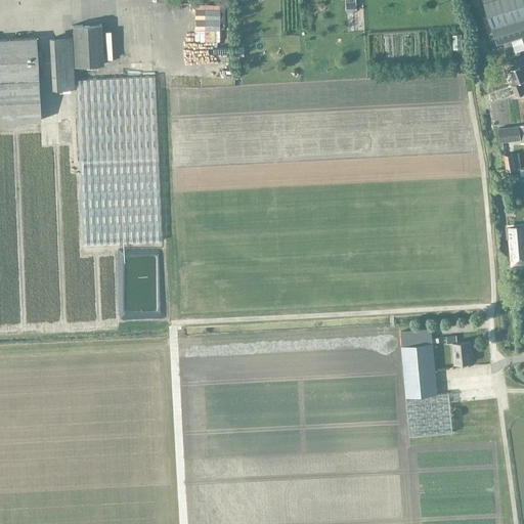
[(523,0),(482,0),(484,3),(491,29),(492,29),(496,44),(511,39),(522,36),(523,35),(523,0)]
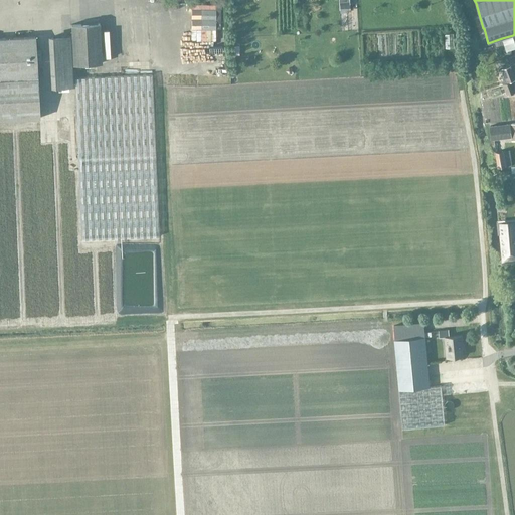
[(102,64),(99,24),(71,25),(73,65),(102,64)]
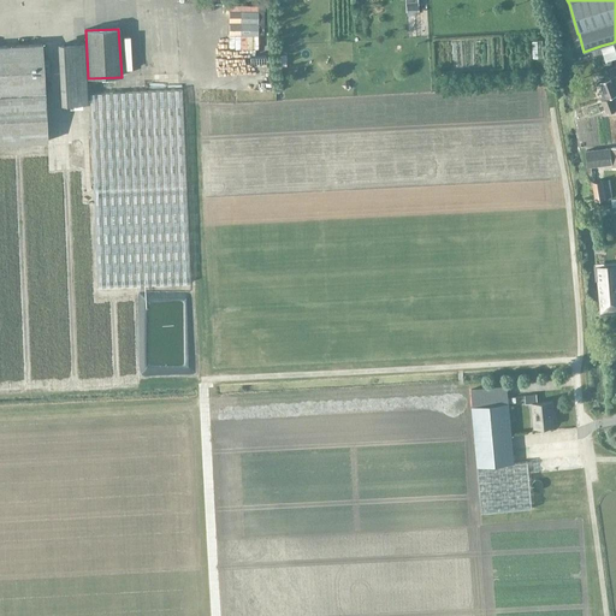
[(615,58),(615,49),(614,42),(600,46),(605,61),(615,58)]
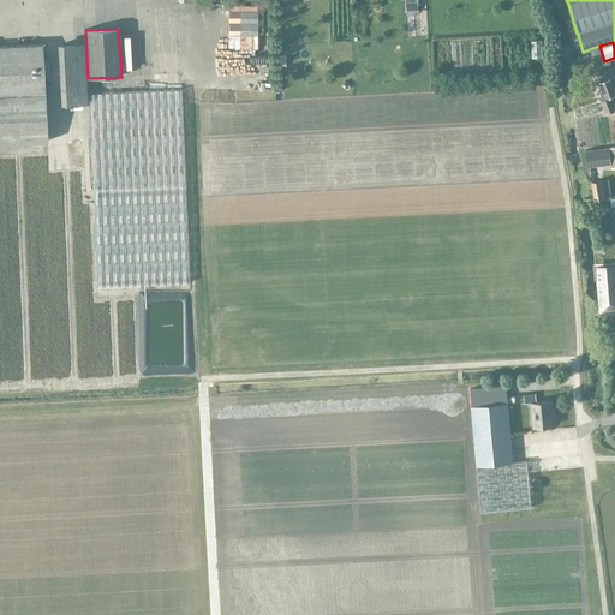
[(0,45),(0,142),(47,141),(43,76),(49,76),(49,60),(43,60),(42,43),(0,45)]
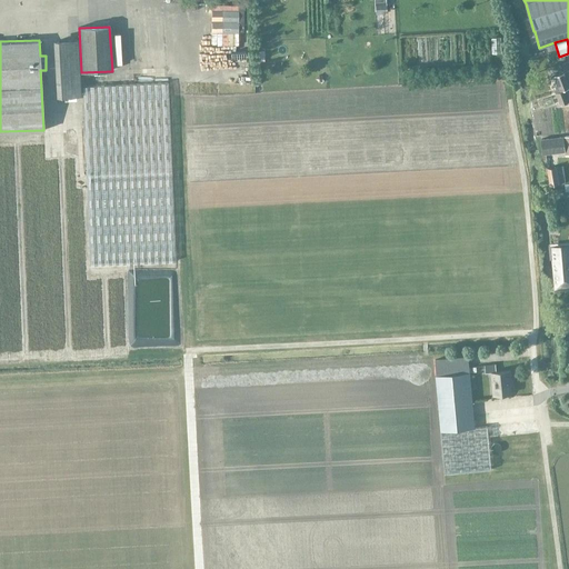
[(57,97),(80,97),(78,40),(55,41),(57,97)]
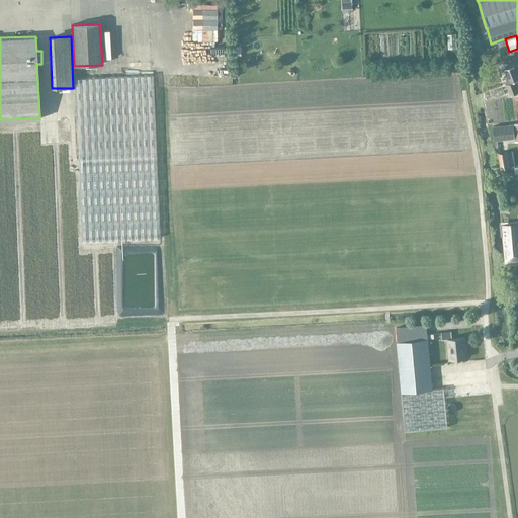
[(505,69),(508,77),(503,79),(506,84),(510,95),(517,92),(517,87),(515,81),(517,79),(517,55),(511,58),(514,66),(505,69)]
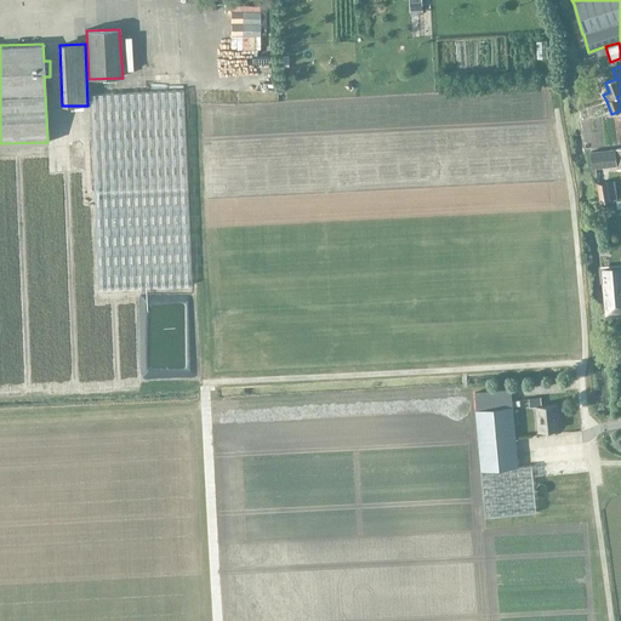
[(192,286),(183,91),(90,95),(97,290),(192,286)]
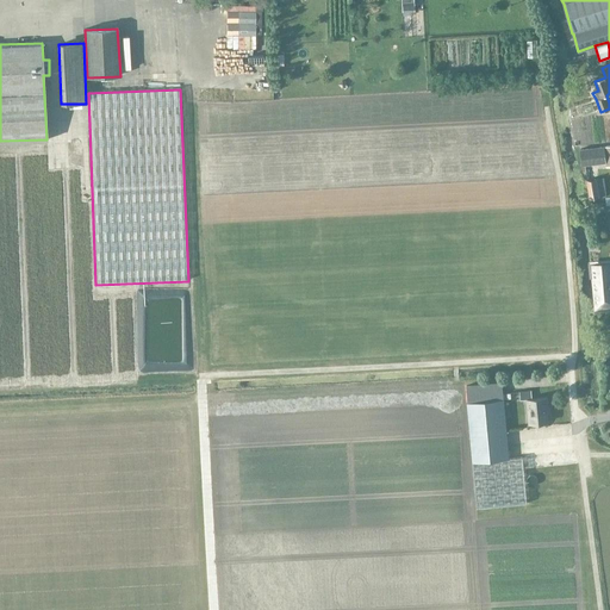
[(607,167),(609,166),(609,145),(580,149),(583,166),(607,162),(607,167)]
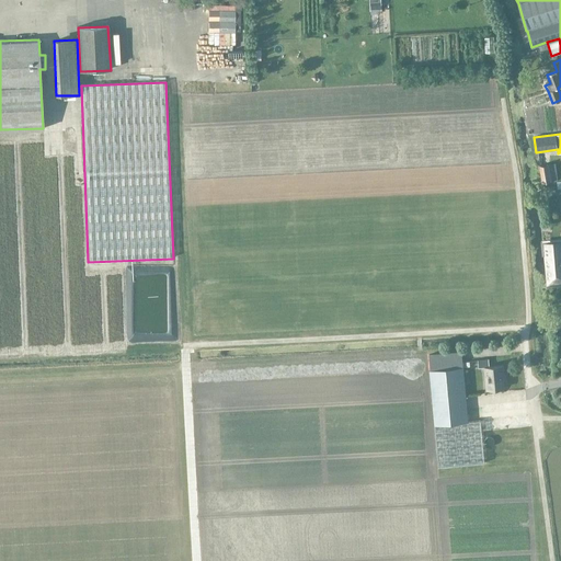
[(550,183),(558,182),(556,164),(549,164),(540,165),(542,184),(550,183)]
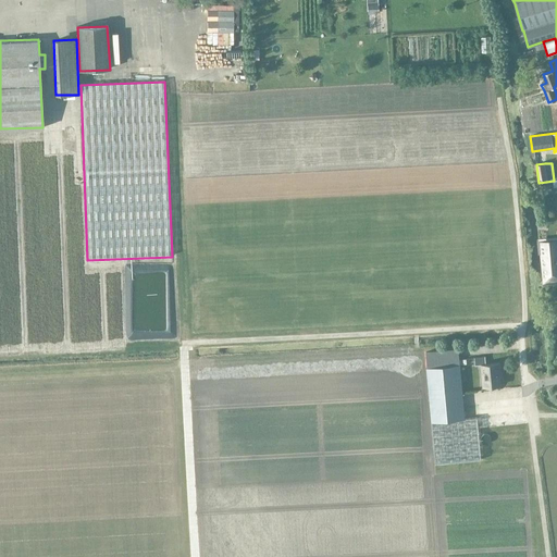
[(556,239),(541,240),(544,280),(556,279),(556,239)]
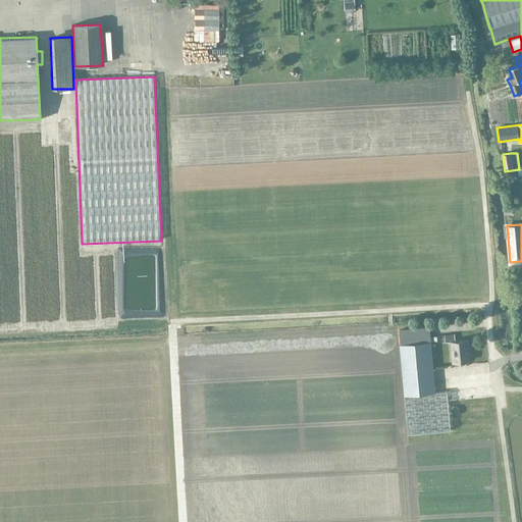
[(405,396),(435,393),(429,327),(399,330),(405,396)]
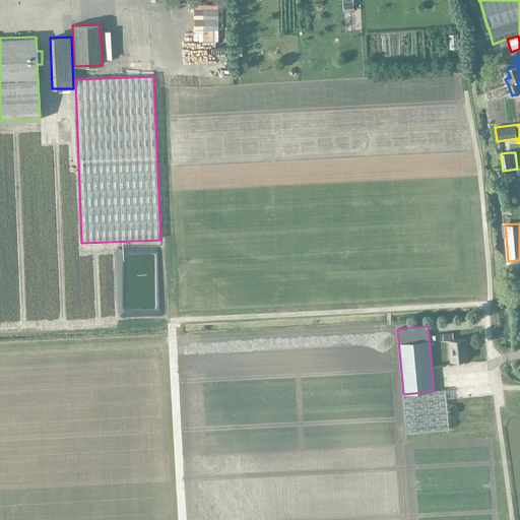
[(465,347),(467,347),(466,339),(450,340),(452,362),(467,360),(465,347)]
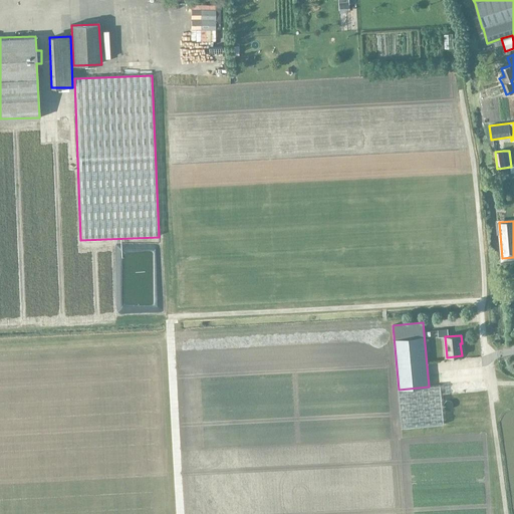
[(441,386),(429,387),(399,390),(402,429),(444,425),(441,386)]
